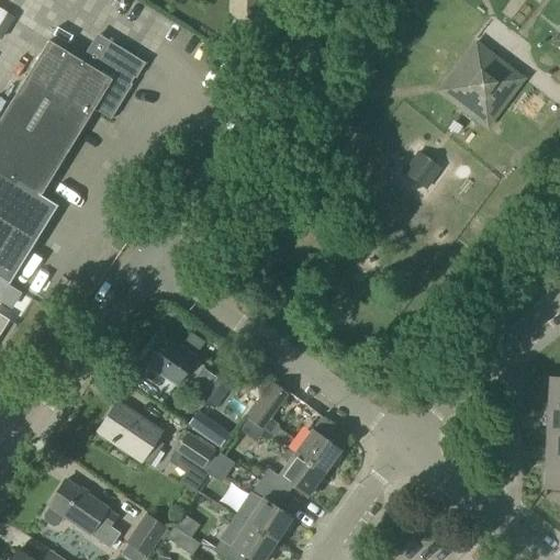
[(395,0),(393,3),(402,9),(409,0),(395,0)]
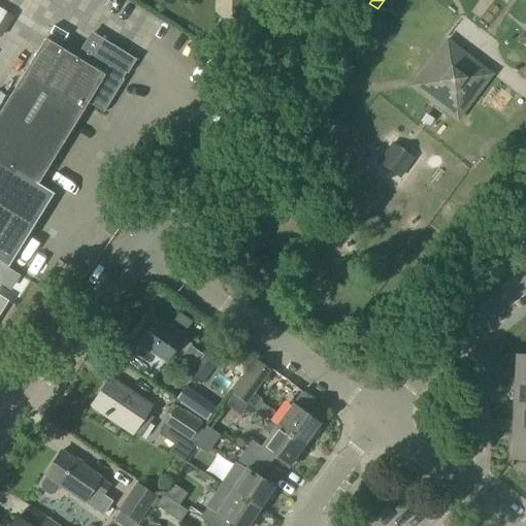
[(0,258),(8,264),(10,265),(54,194),(38,185),(90,101),(105,110),(138,58),(122,48),(106,38),(92,62),(79,55),(48,36),(0,113),(0,258)]
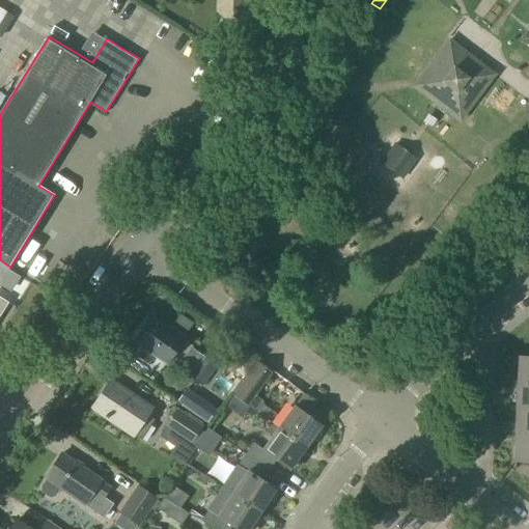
[(426,83),(460,109),(485,75),(451,49),(426,83)]
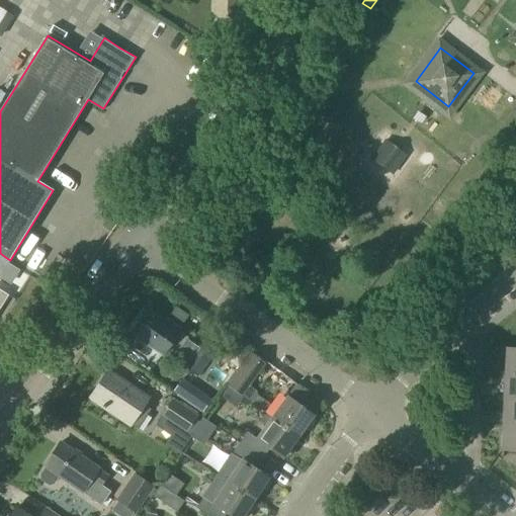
[(374,161),(395,175),(407,158),(388,143),(374,161)]
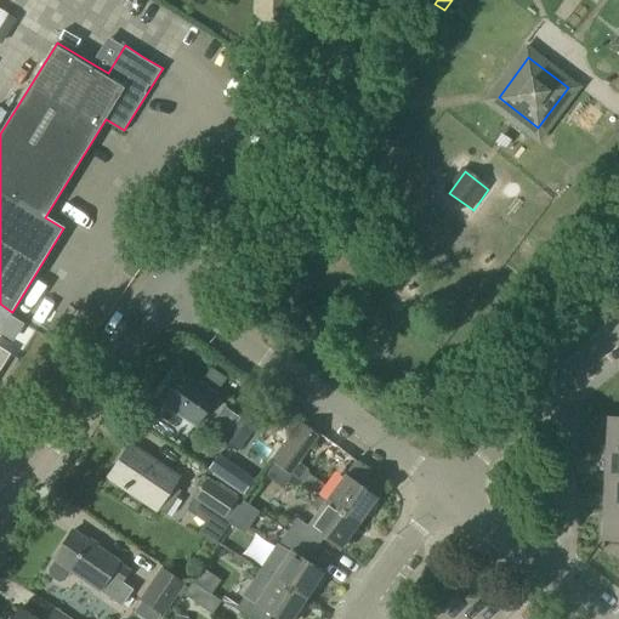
[(0,328),(13,336),(23,323),(0,307),(0,328)]
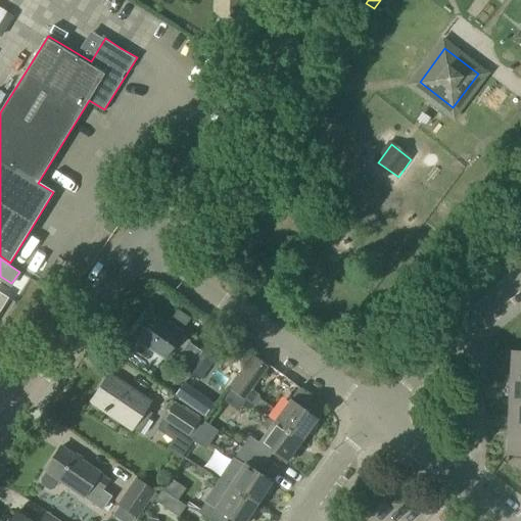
[(135,335),(166,357),(174,362),(189,339),(181,333),(183,330),(168,320),(166,323),(151,313),(135,335)]
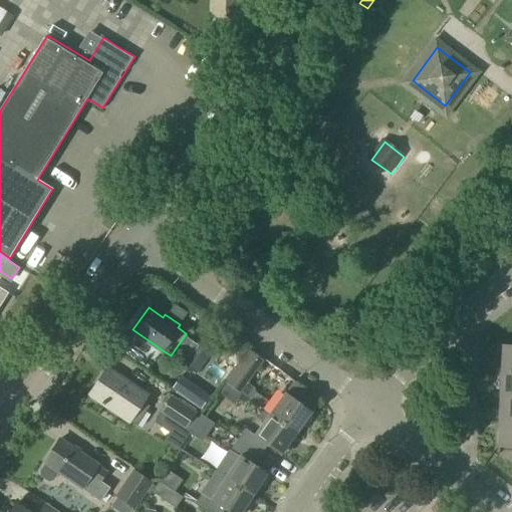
[(261,342),(276,352),(281,344),(266,335),(261,342)]
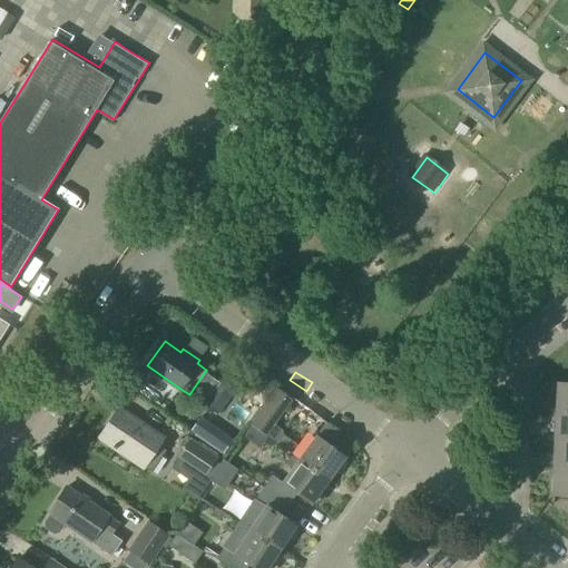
[(218,414),(235,391),(218,380),(203,403),(218,414)]
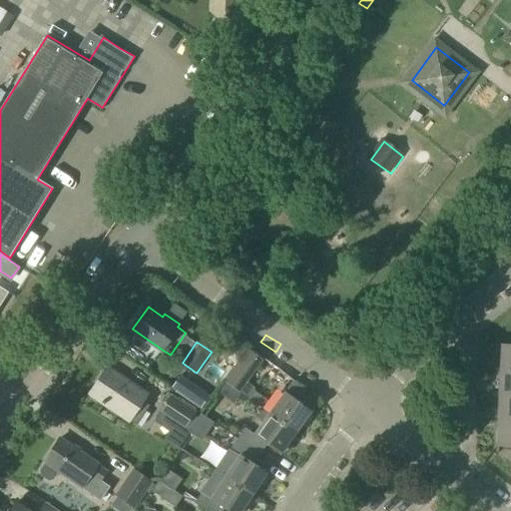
[(510,345),(501,345),(500,370),(510,370),(510,345)]
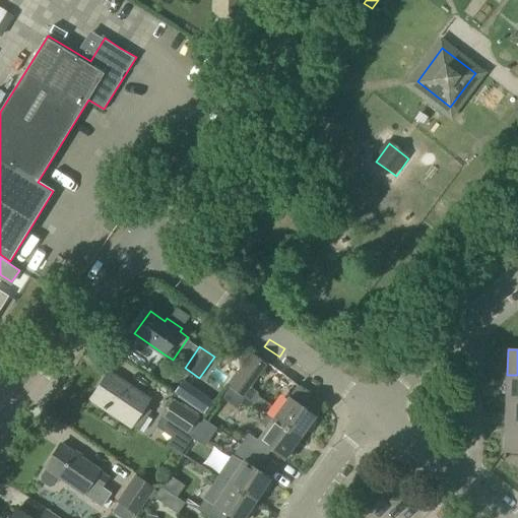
[(231,388),(244,397),(256,381),(268,364),(253,352),(229,386),(231,388)]
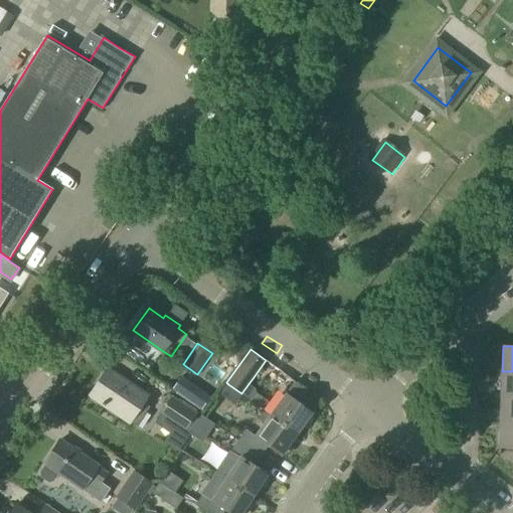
[(107,367),(90,393),(130,420),(131,418),(137,423),(150,404),(144,399),(147,394),(107,367)]
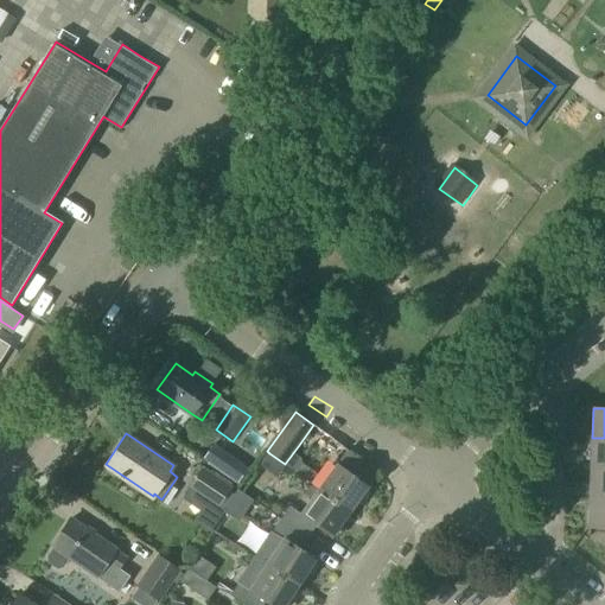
[(604,438),(592,438),(590,467),(604,467),(604,438)]
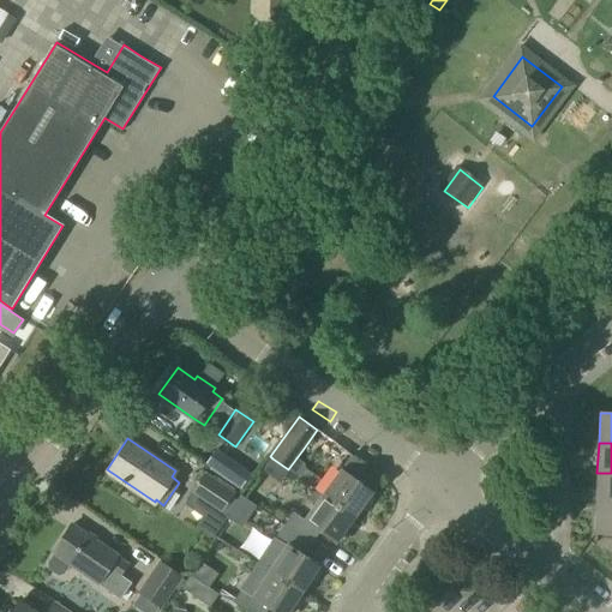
[(241,487),(252,473),(217,449),(207,463),(241,487)]
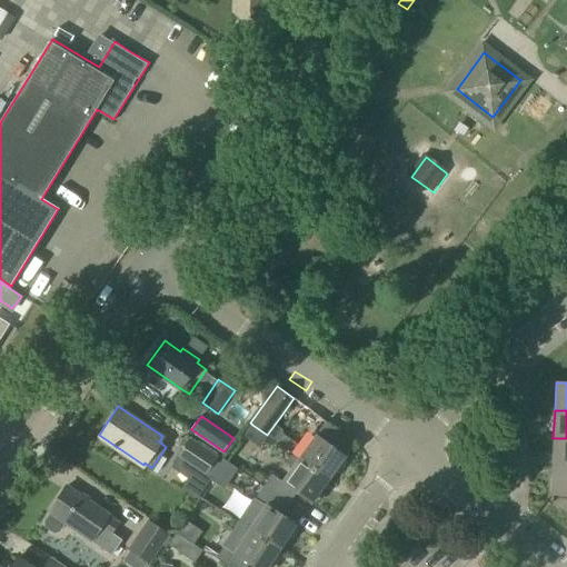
[(280,417),(267,435),(276,441),(289,423),(280,417)]
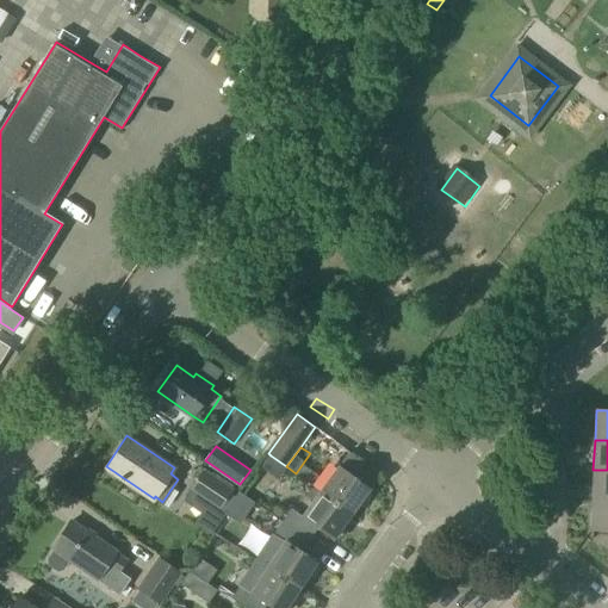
[(312,485),(322,492),(353,514),(371,489),(340,466),(328,483),(318,476),(312,485)]
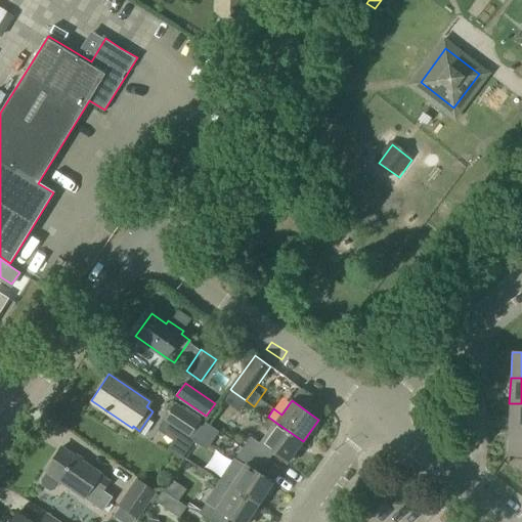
[(164,420),(189,435),(191,433),(196,436),(202,426),(198,423),(200,419),(174,403),(164,420)]
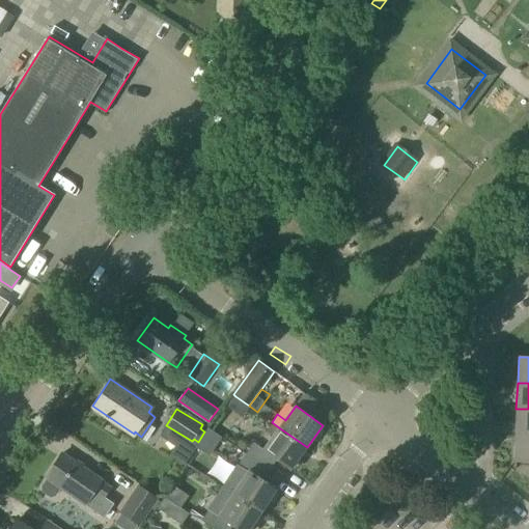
[(514,435),(528,435),(528,409),(516,409),(514,435)]
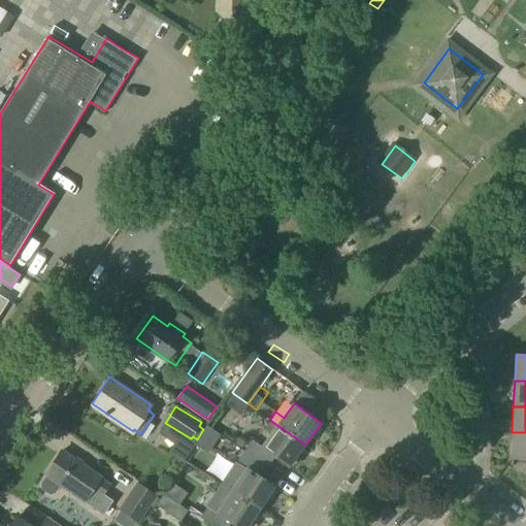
[(305,445),(278,426),(270,420),(264,429),(271,434),(263,447),(254,439),(245,452),(269,468),(276,458),(290,467),(305,445)]
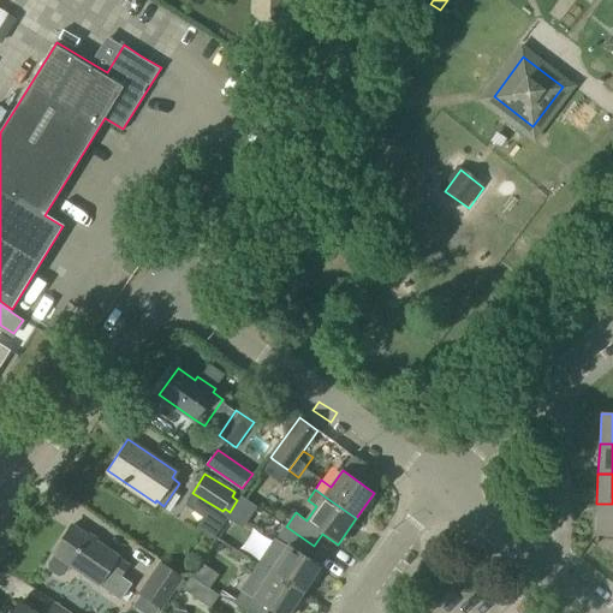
[(612,504),(596,504),(595,535),(612,535),(612,504)]
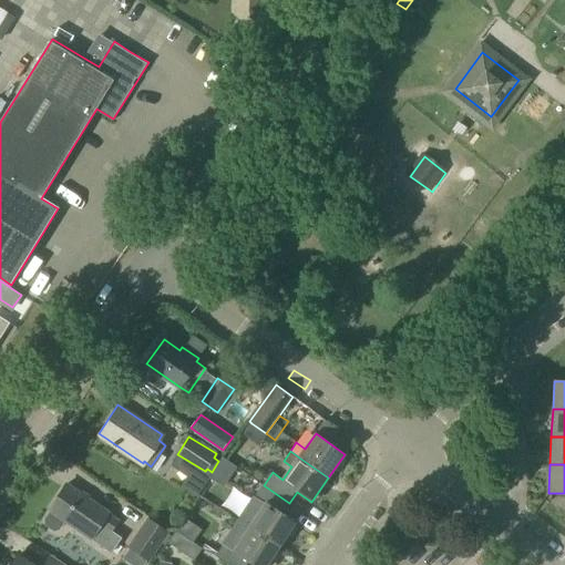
[(230,479),(242,488),(250,476),(238,468),(230,479)]
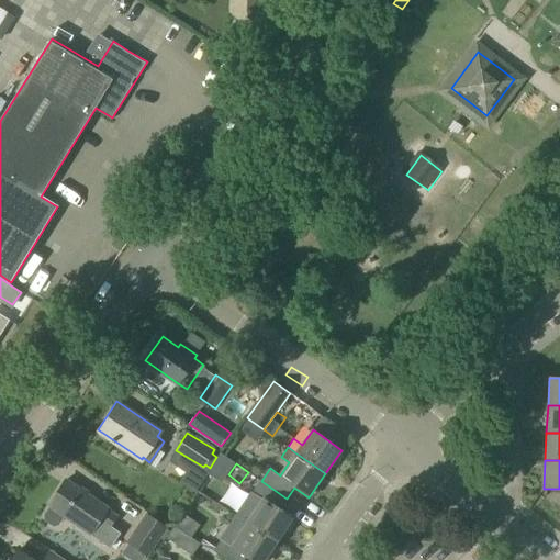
[(46,519),(54,525),(58,524),(66,514),(111,545),(119,533),(110,526),(118,515),(109,510),(110,507),(66,478),(49,503),(53,505),(46,515),(46,519)]
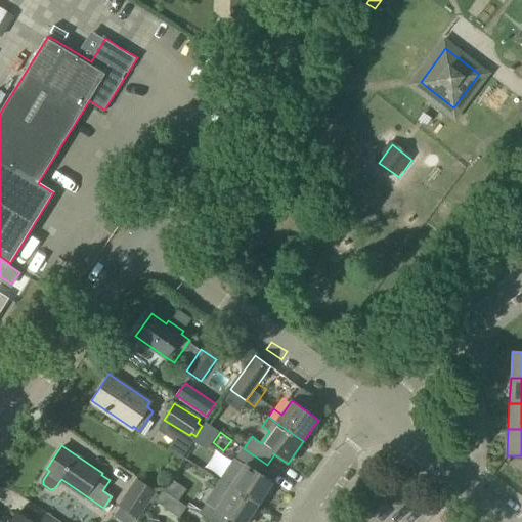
[(230,486),(258,505),(273,483),(260,474),(267,465),(244,448),(235,460),(245,466),(230,486)]
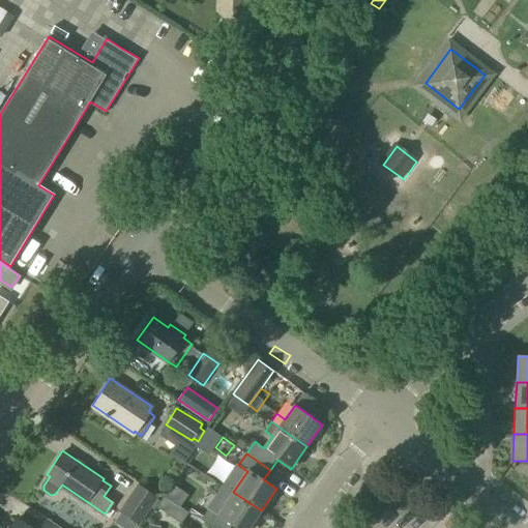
[(121,512),(139,525),(157,497),(140,485),(121,512)]
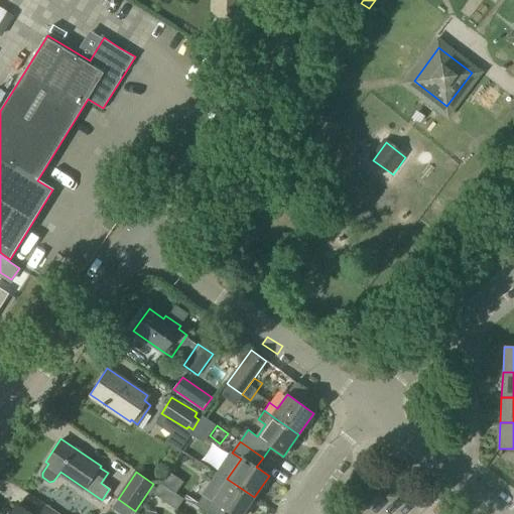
[(242,513),(254,497),(227,479),(212,500),(204,495),(198,504),(212,513),(223,513),(227,509),(233,513),(242,513)]
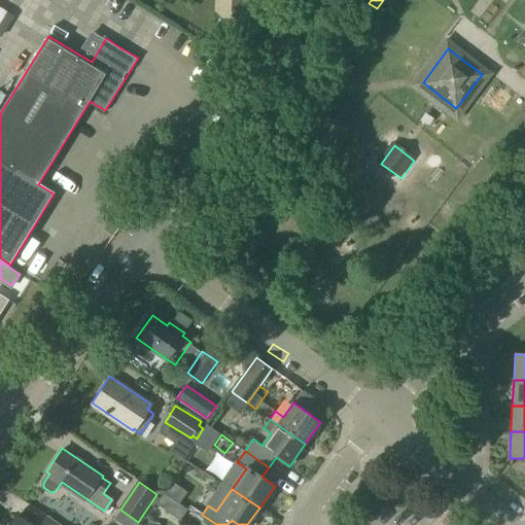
[(156,504),(177,519),(185,508),(165,493),(156,504)]
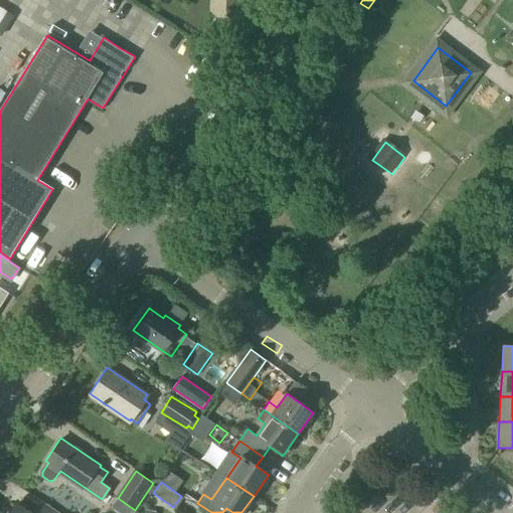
[(50,512),(43,508),(39,512),(31,512),(16,502),(9,512),(6,511),(4,512),(50,512)]
